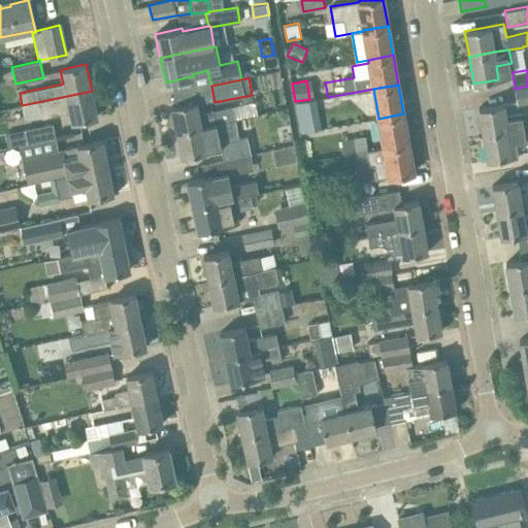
[(527,101),(527,86),(515,89),(518,103),(527,101)]
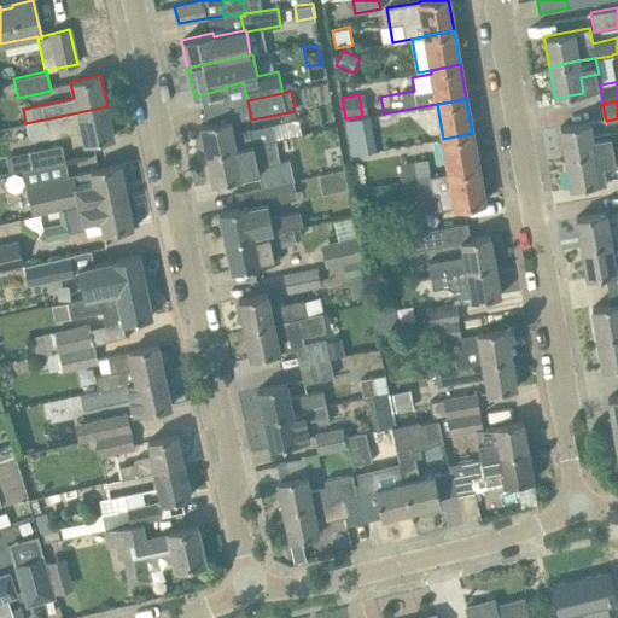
[(83,143),(91,141),(114,136),(108,106),(25,123),(29,139),(47,135),(48,139),(81,132),(83,143)]
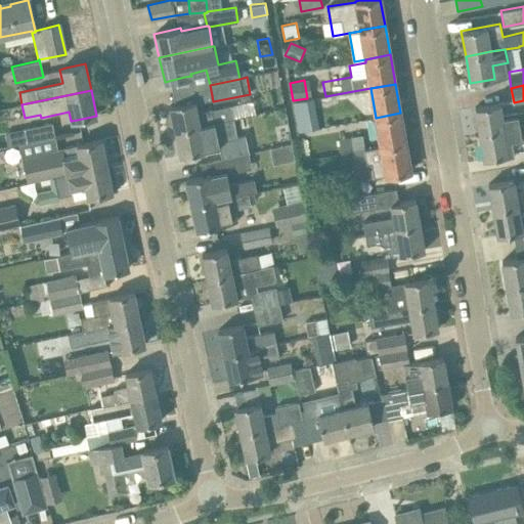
[(170,105),(175,130),(232,118),(229,105),(197,113),(194,100),(170,105)]
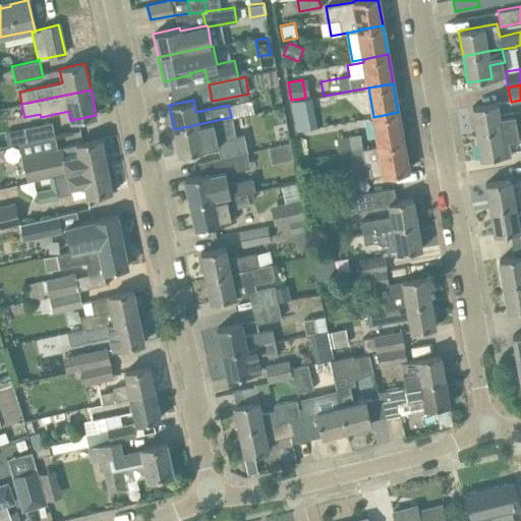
[(472,107),(476,132),(520,123),(520,114),(514,115),(514,112),(499,114),(496,103),(472,107)]
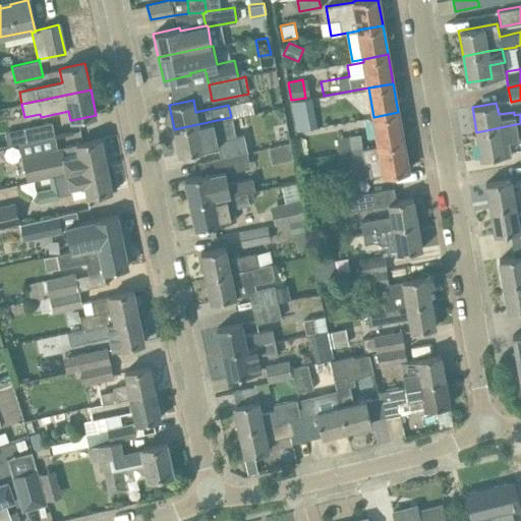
[(313,112),(294,116),(297,130),(316,126),(313,112)]
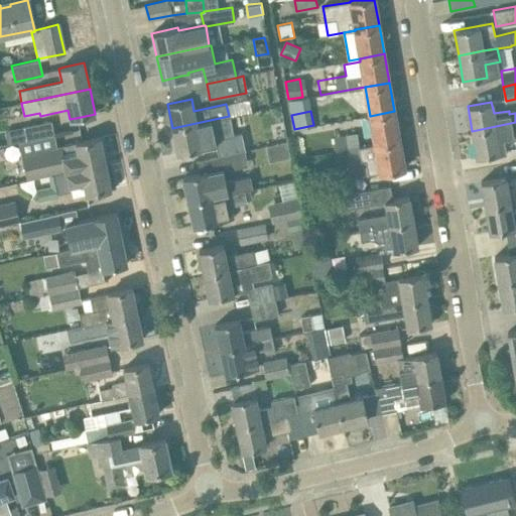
[(370,116),(375,144),(399,140),(394,111),(370,116)]
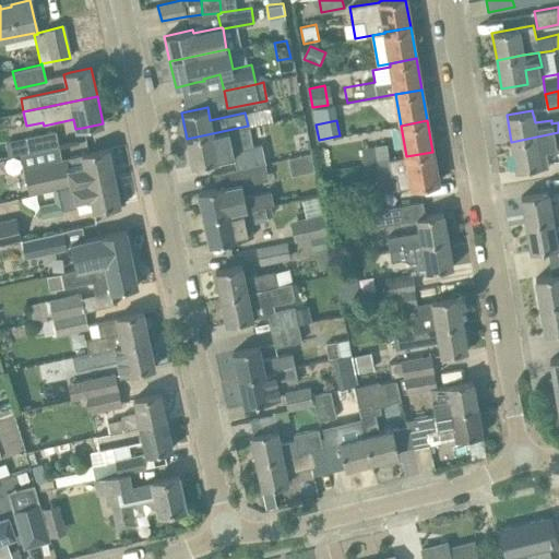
[(237,169),(265,164),(261,144),(252,145),(248,126),(187,139),(192,166),(218,161),(216,147),(232,144),(237,169)]
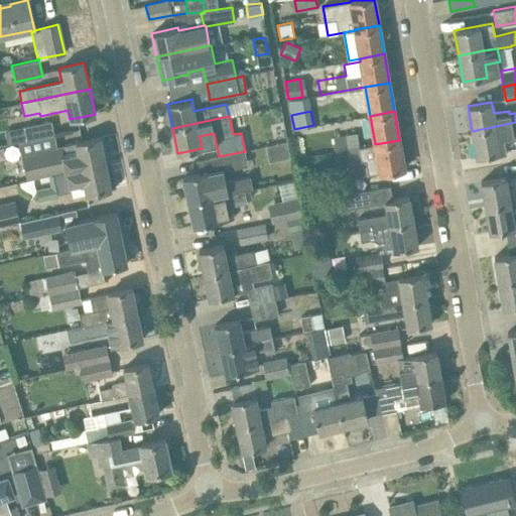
[(8,143),(54,134),(52,120),(23,126),(24,127),(5,131),(8,143)]
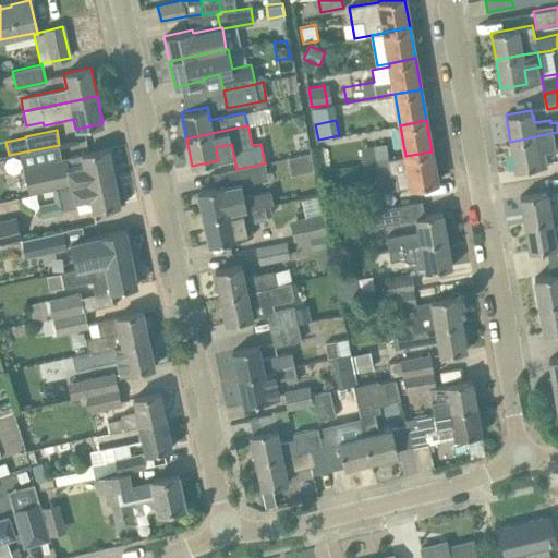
[(516,170),(536,166),(546,165),(544,148),(557,145),(557,132),(510,142),(516,170)]
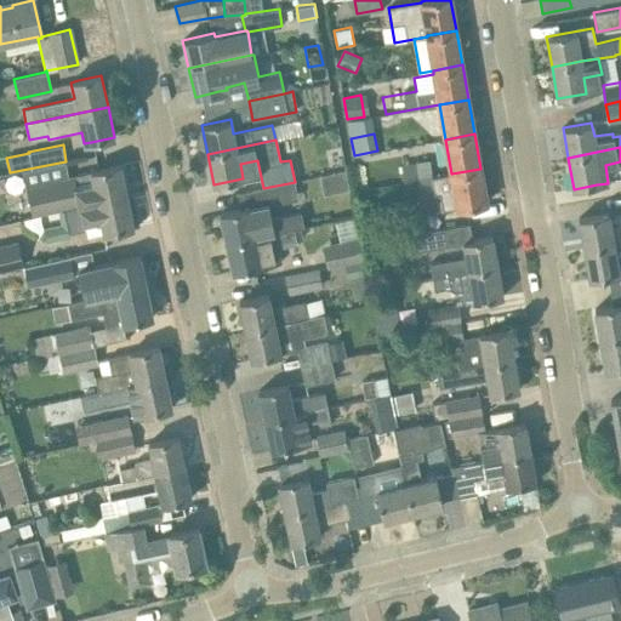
[(419,178),(433,177),(429,159),(415,161),(419,178)]
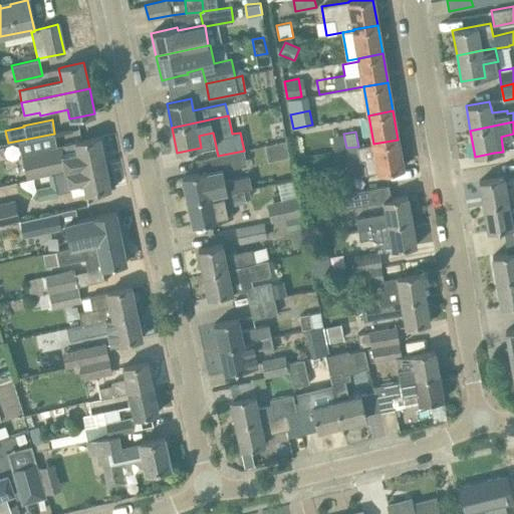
[(99,137),(74,142),(21,154),(26,179),(48,175),(105,163),(99,137)]
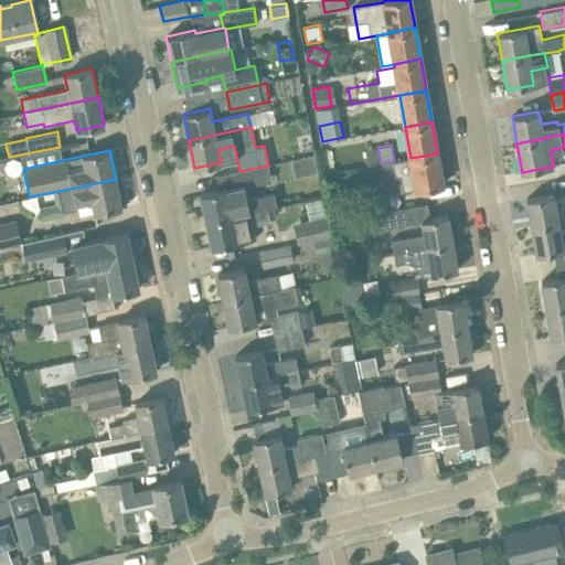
[(414,190),(420,189),(443,184),(437,153),(411,158),(394,161),(381,162),(366,166),(370,185),(385,182),(385,179),(400,177),(403,191),(414,189),(414,190)]
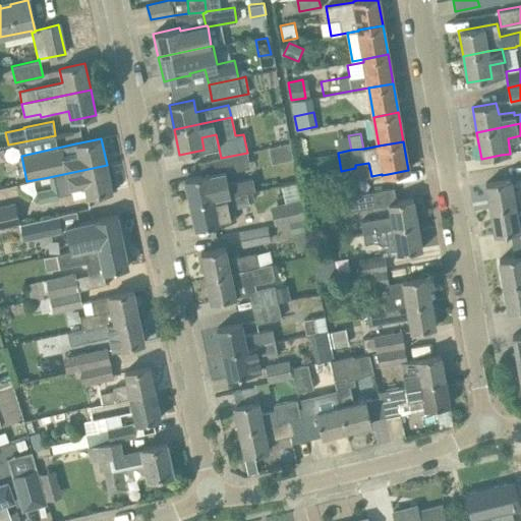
[(279,145),(282,161),(293,159),(290,142),(279,145)]
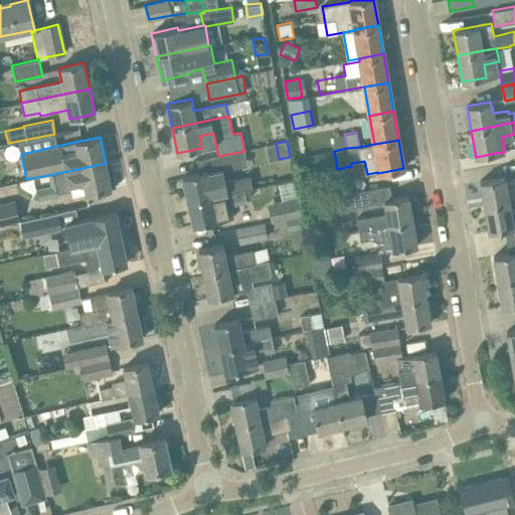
[(182,177),(187,200),(251,187),(249,175),(235,178),(233,167),(247,165),(244,151),(218,156),(220,168),(182,177)]
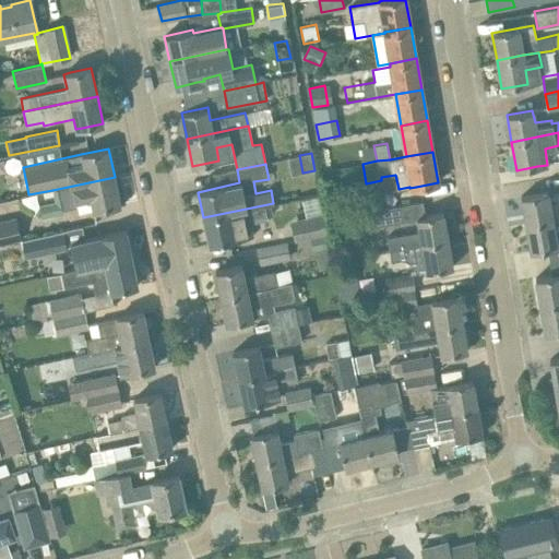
[(115,177),(52,190),(55,202),(38,205),(34,215),(40,218),(62,214),(62,211),(76,206),(76,202),(90,199),(93,210),(120,204),(115,177)]
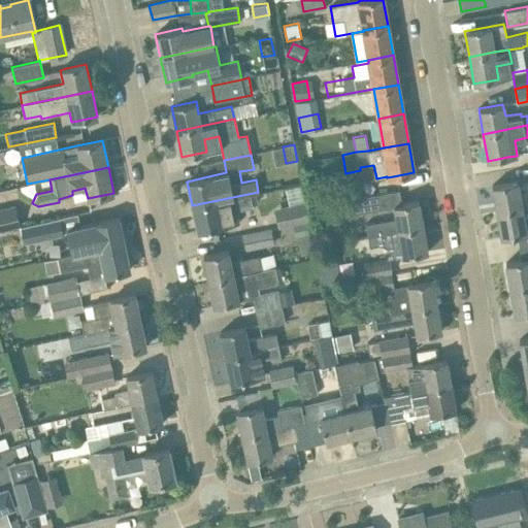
[(492,186),(496,211),(527,205),(527,191),(519,193),(517,180),(492,186)]
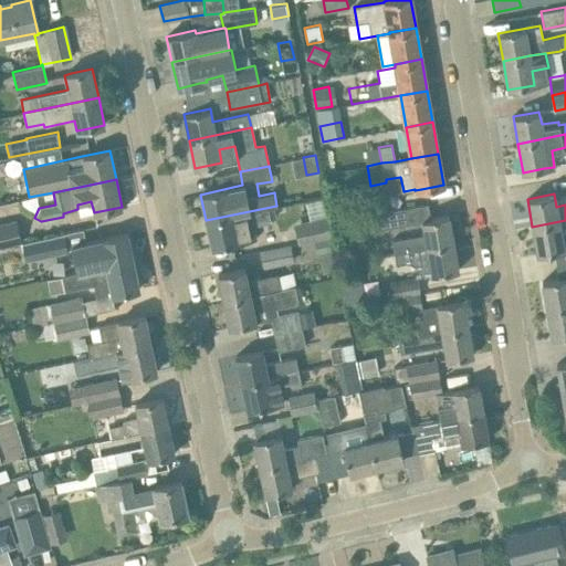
[(276,207),(276,206),(206,220),(212,248),(257,239),(253,226),(268,222),(268,220),(270,219),(268,209),(276,207)]
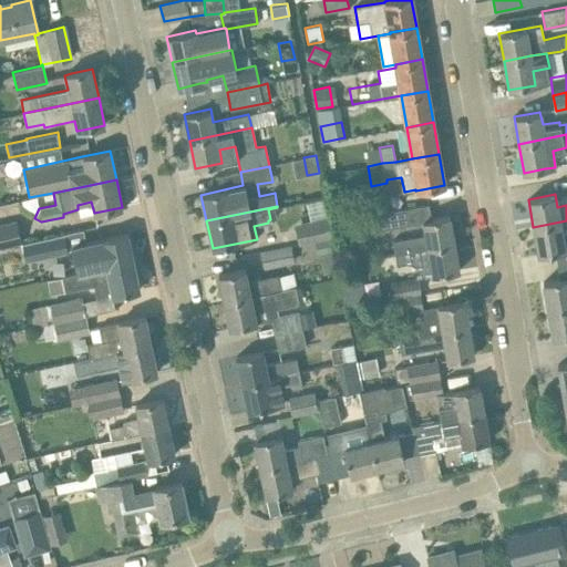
[(402,208),(370,214),(372,230),(405,225),(402,208)]
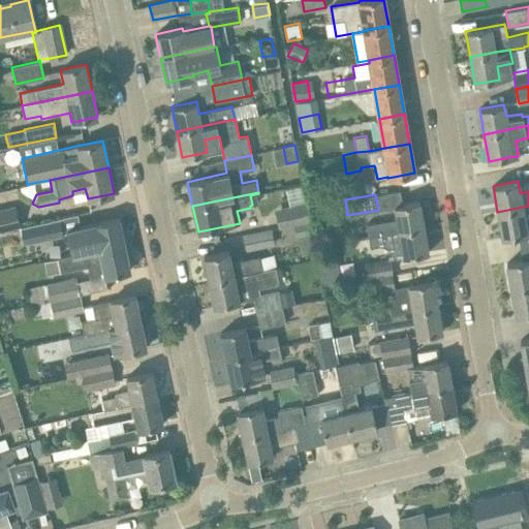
[(310,217),(308,208),(307,200),(274,208),(278,227),(311,220),(310,217)]
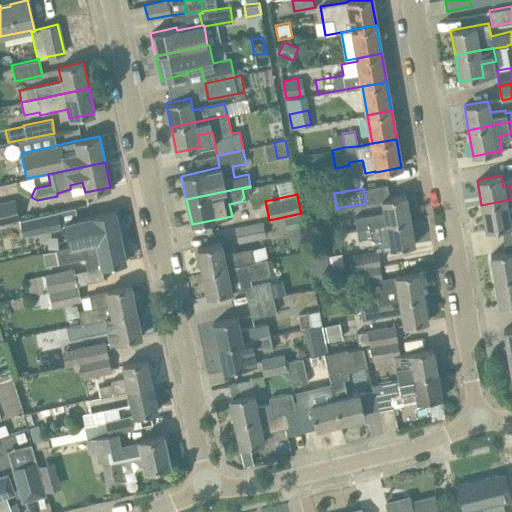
[(381,199),(384,214),(354,219),(356,229),(410,219),(406,195),(381,199)]
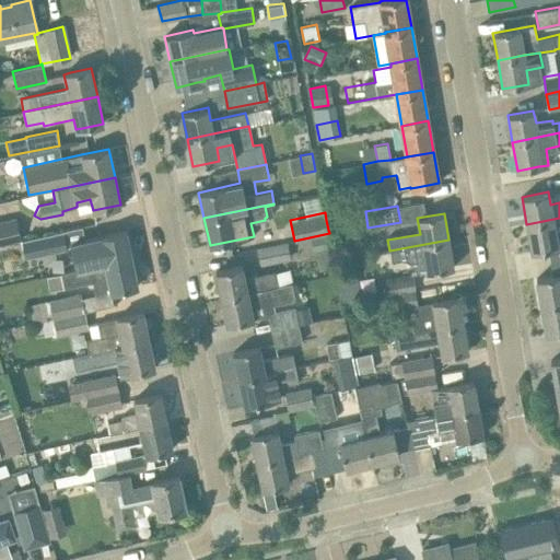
[(0,244),(22,240),(16,217),(0,220),(0,244)]
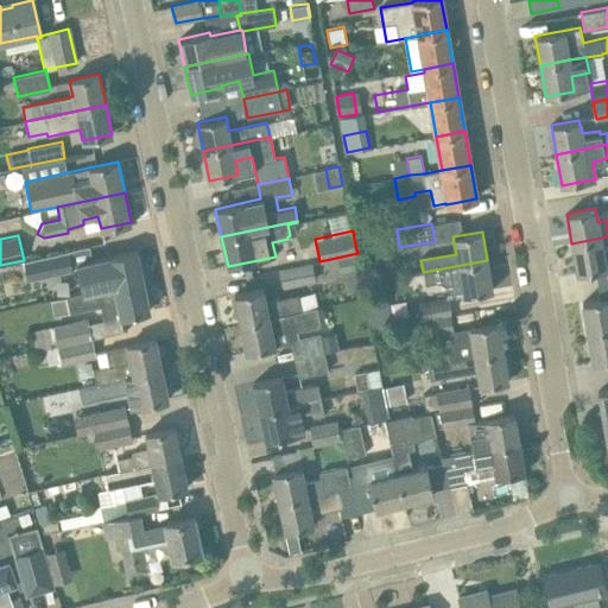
[(577,274),(601,270),(606,268),(607,267),(607,236),(571,244),(577,274)]
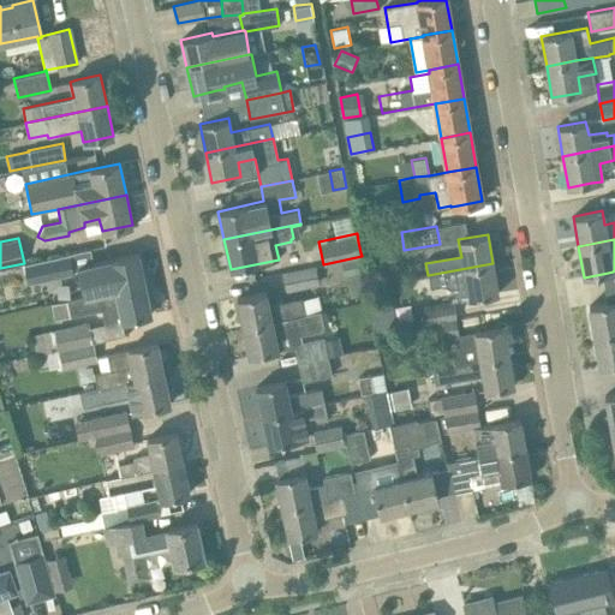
[(73,273),(69,254),(24,263),(29,284),(73,274),(73,273)]
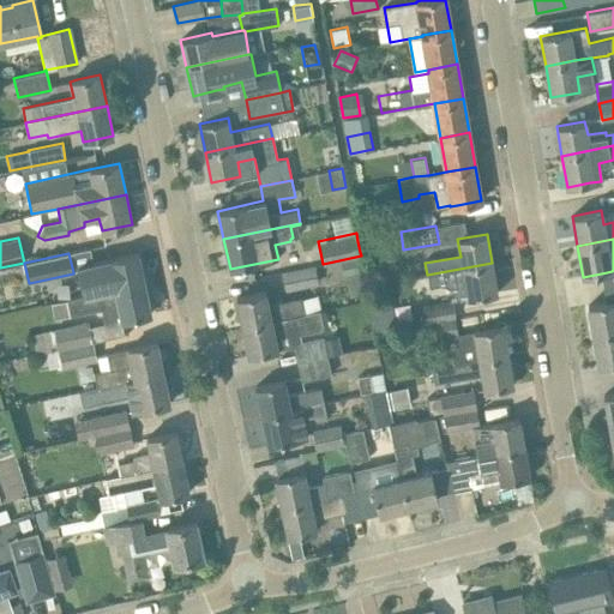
[(144,283),(138,253),(114,258),(108,259),(108,260),(78,266),(84,295),(144,283)]
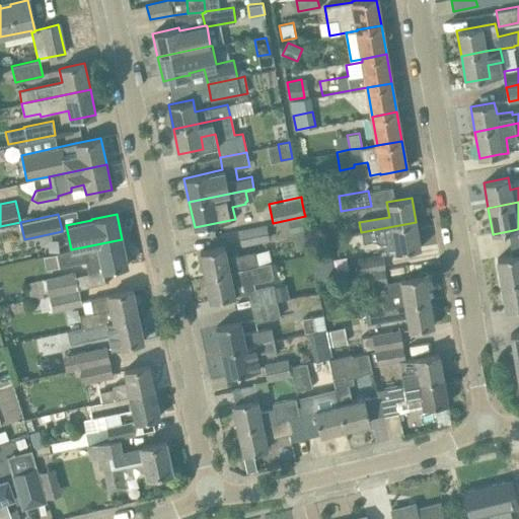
[(294,232),(297,243),(307,241),(301,219),(287,222),(290,233),(294,232)]
